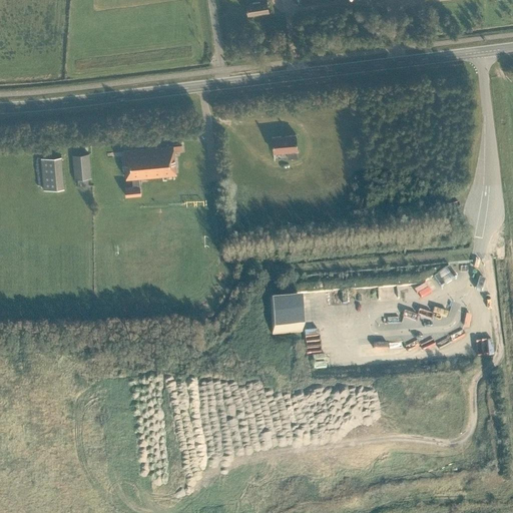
[(267,0),(245,0),(248,15),(269,11),(267,0)]
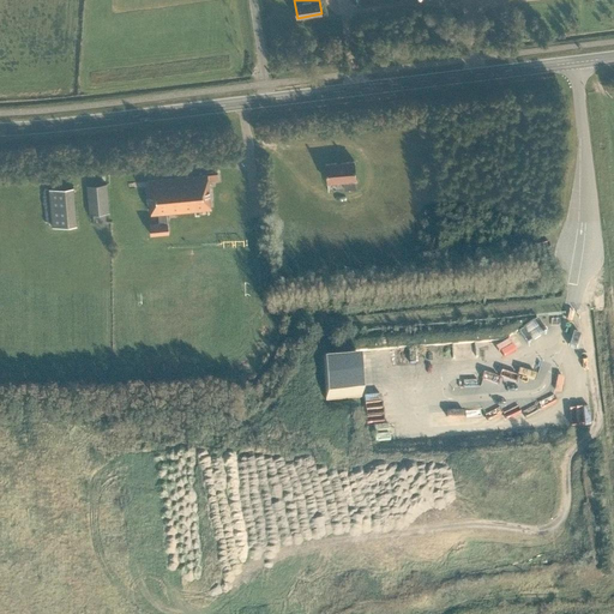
[(356,180),(354,161),(325,163),(327,182),(343,181),(344,190),(356,188),(355,180),(356,180)]
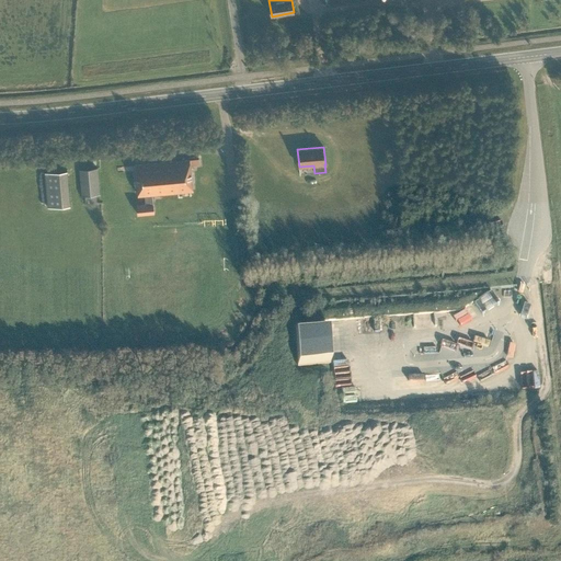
[(190,159),(135,164),(138,195),(145,194),(146,204),(139,205),(140,214),(155,213),(152,193),(193,190),(190,159)]
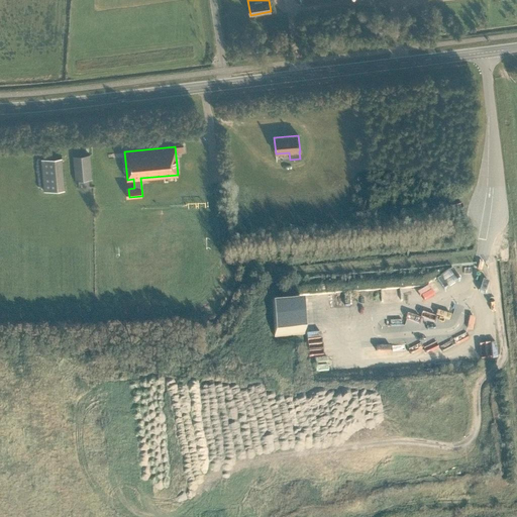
[(89,186),(88,179),(92,179),(90,154),(73,156),(75,181),(78,180),(79,187),(89,186)]
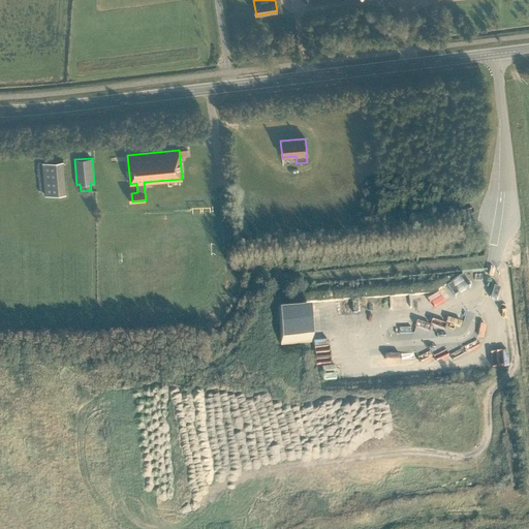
[(66,193),(63,160),(42,162),(45,195),(66,193)]
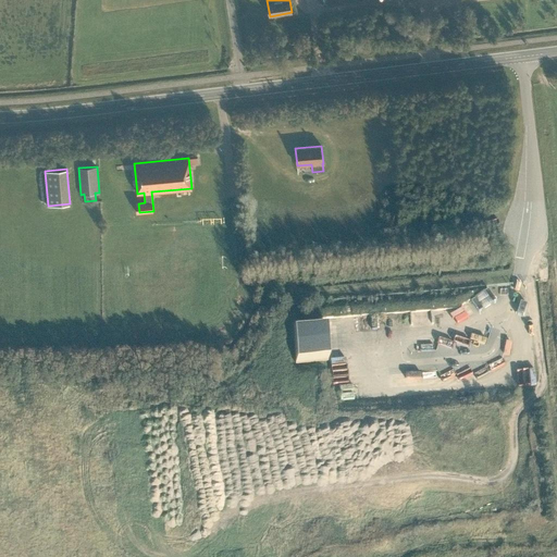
[(489,291),(471,301),(479,313),(496,301),(489,291)]
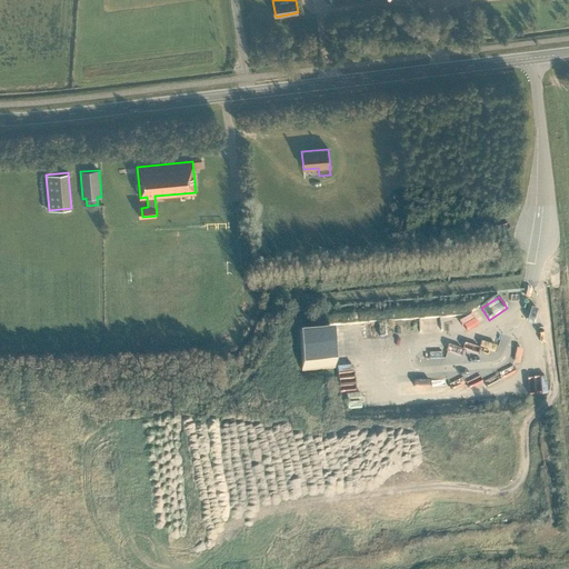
[(538,311),(531,309),(528,322),(535,325),(538,311)]
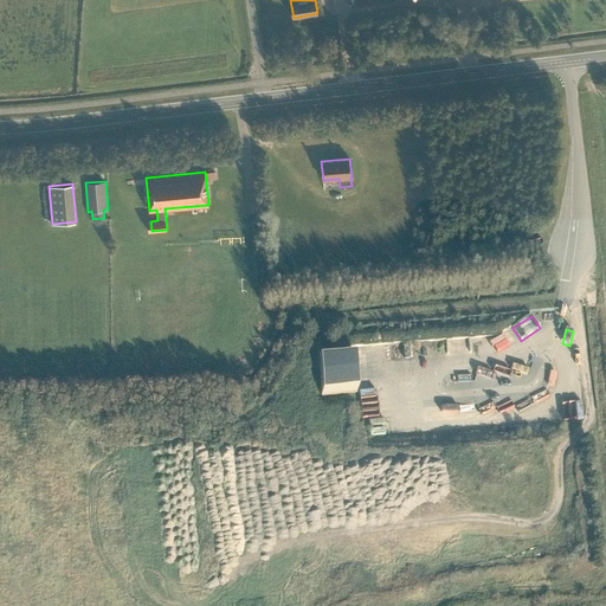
[(361,389),(360,354),(324,355),(326,391),(361,389)]
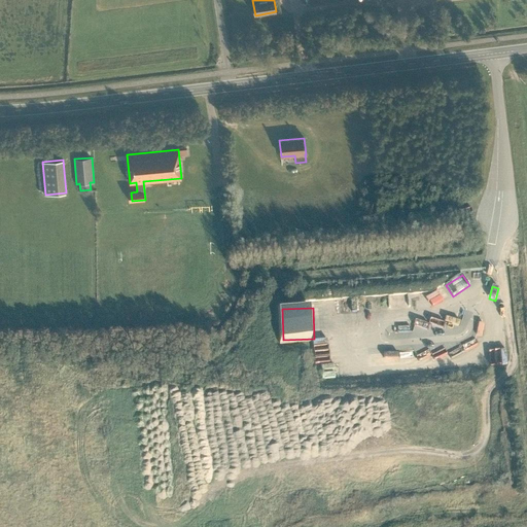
[(460,326),(462,321),(448,317),(446,322),(460,326)]
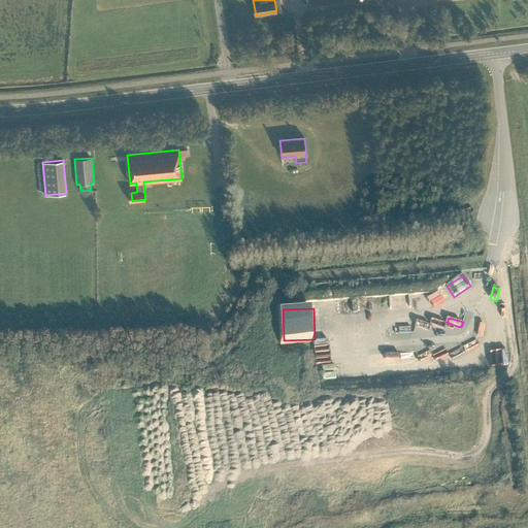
[(317,359),(331,360),(332,337),(318,336),(317,359)]
